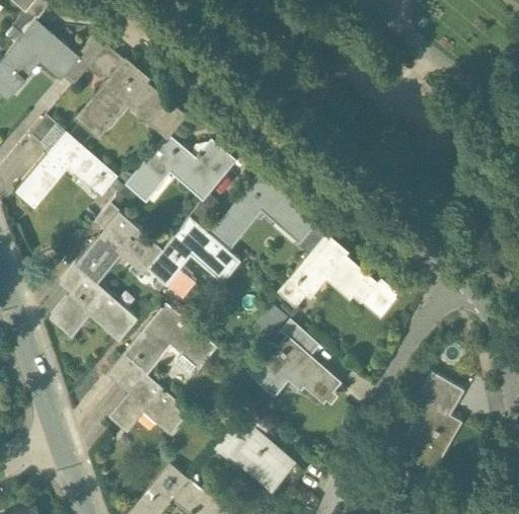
[(36,0),(9,0),(25,13),(36,0)]
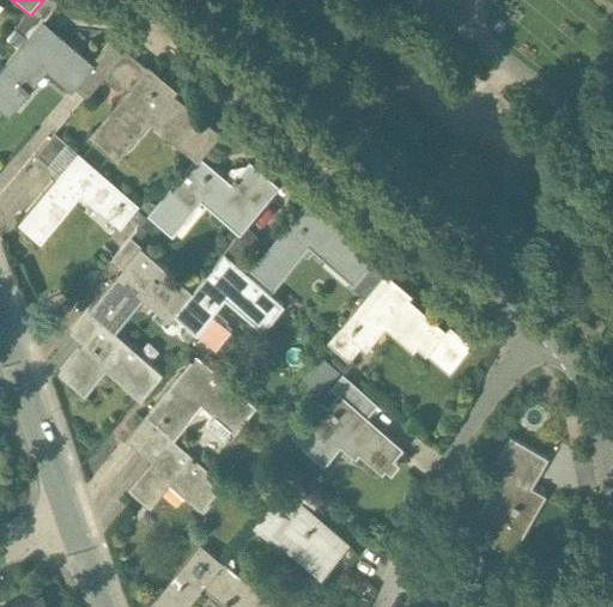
[(60,0),(43,0),(30,16),(16,32),(29,43),(43,26),(62,2),(60,0)]
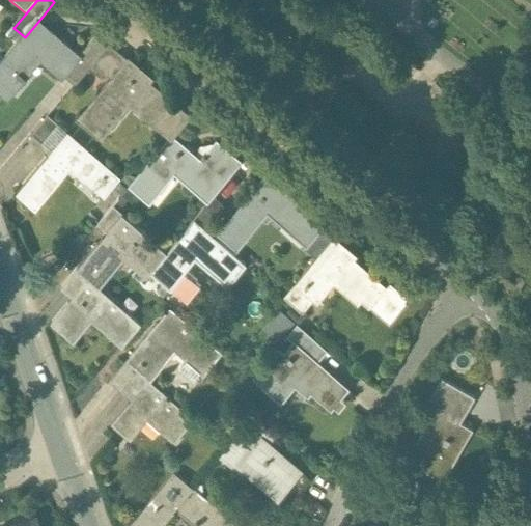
[(37,23),(25,37),(0,66),(0,97),(4,101),(21,81),(25,85),(27,82),(23,79),(40,58),(65,79),(81,59),(80,58),(37,23)]
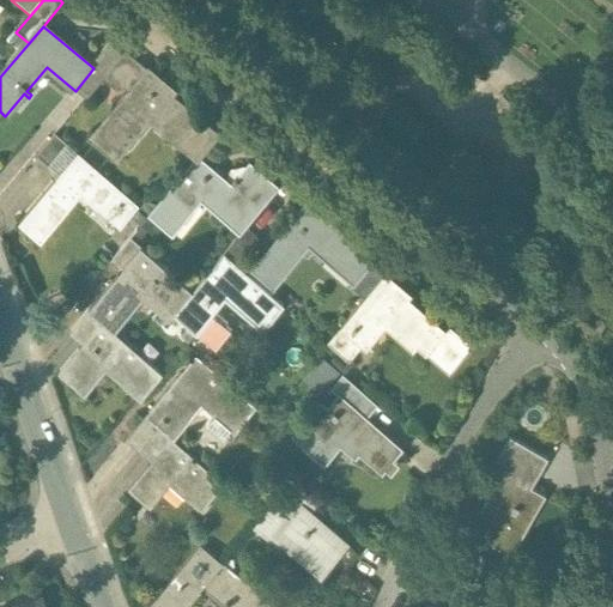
[(113,43),(92,67),(93,68),(76,91),(86,99),(105,77),(125,54),(113,43)]
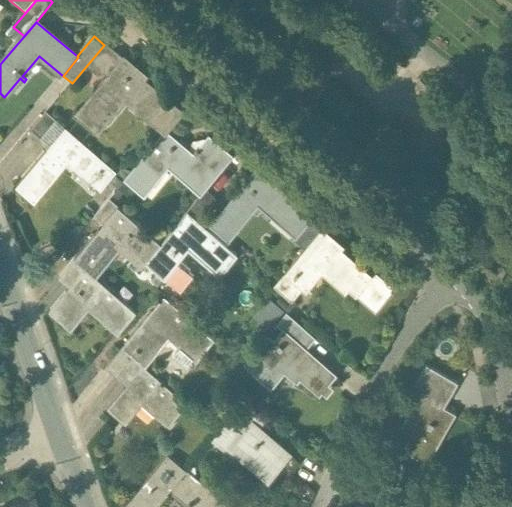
[(104,45),(88,64),(108,80),(109,81),(124,62),(104,45)]
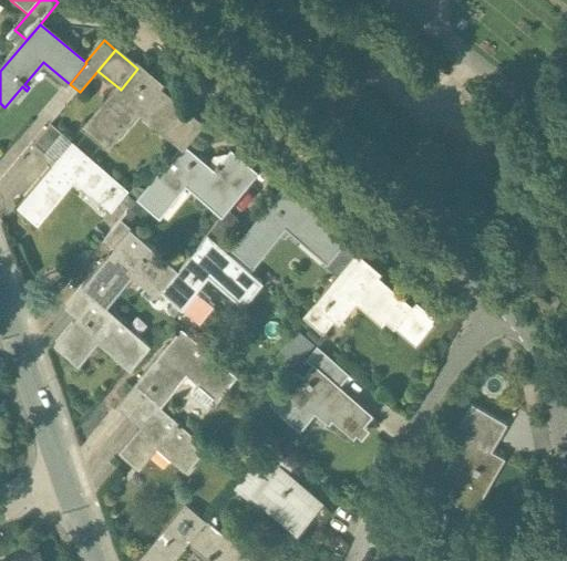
[(200,127),(148,84),(152,80),(137,69),(121,90),(120,89),(86,130),(109,148),(138,112),(183,149),(183,148),(200,127)]
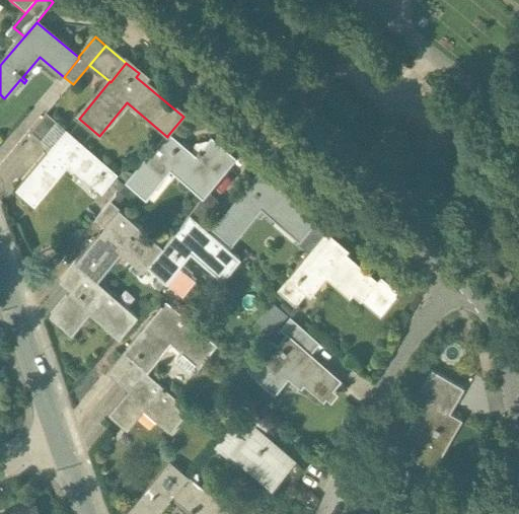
[(47,118),(30,136),(42,145),(57,127),(47,118)]
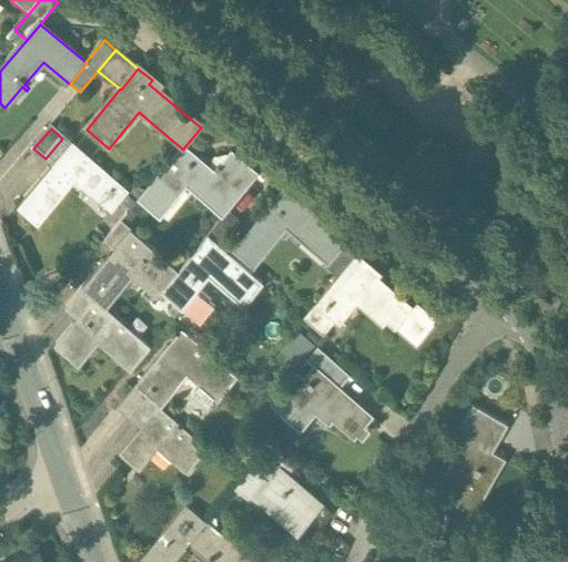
[(72,146),(17,213),(38,231),(75,185),(111,215),(129,194),(72,146)]
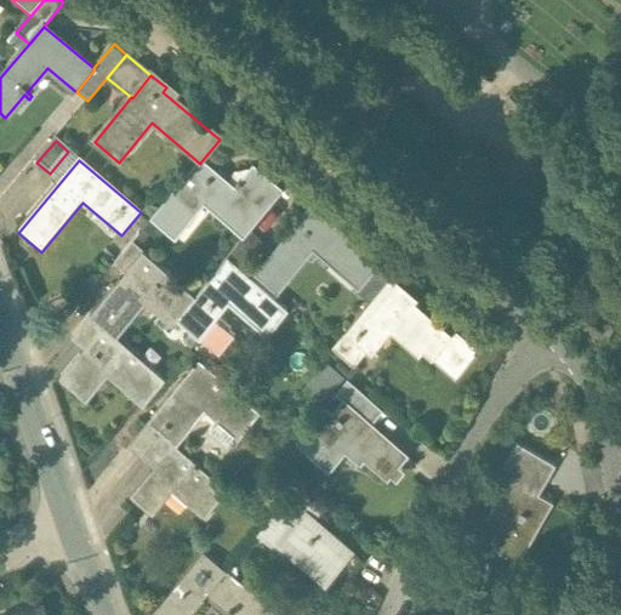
[(234,192),(200,163),(200,164),(151,222),(175,241),(204,208),(229,228),(268,182),(254,170),(240,186),(238,184),(235,188),(237,189),(234,192)]
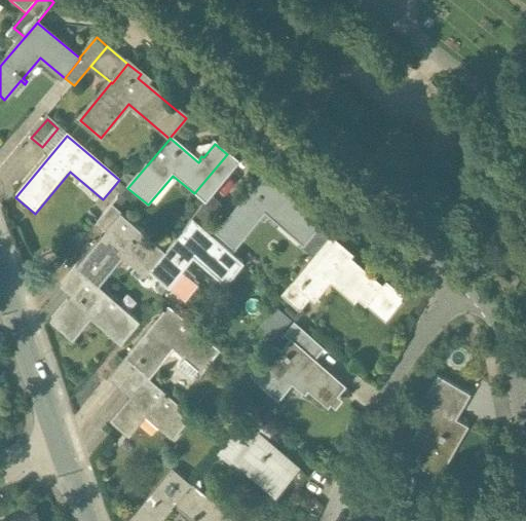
[(227,154),(194,193),(205,203),(212,197),(239,164),(227,154)]
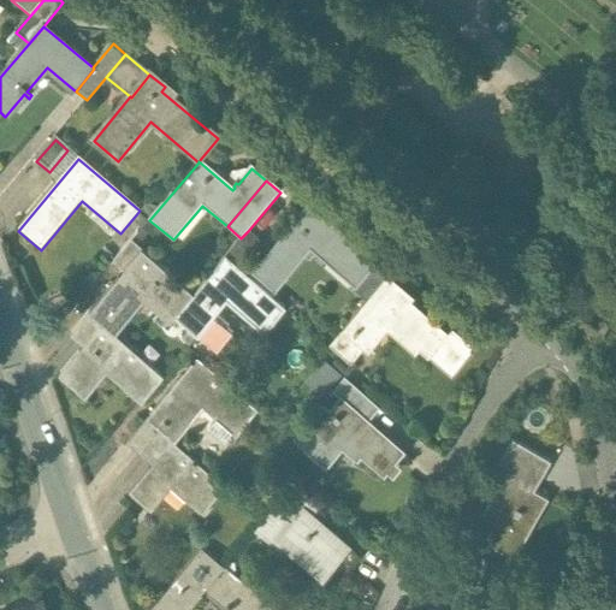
[(375,264),(308,207),(253,273),(276,292),(311,249),(355,286),(359,282),(360,283),(375,264)]
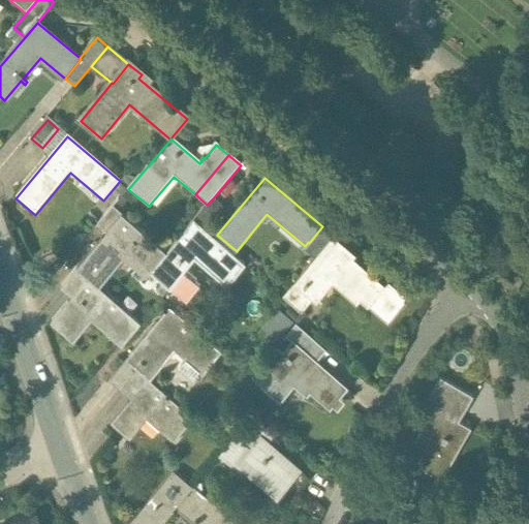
[(207,205),(192,222),(204,232),(223,208),(213,198),(207,205)]
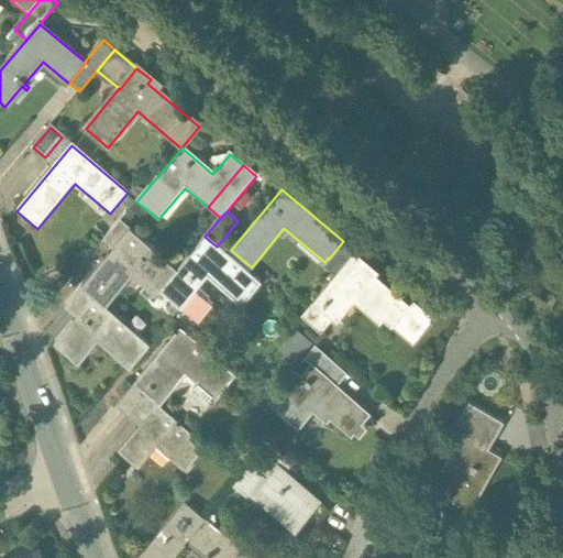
[(119,222),(102,243),(112,251),(130,231),(119,222)]
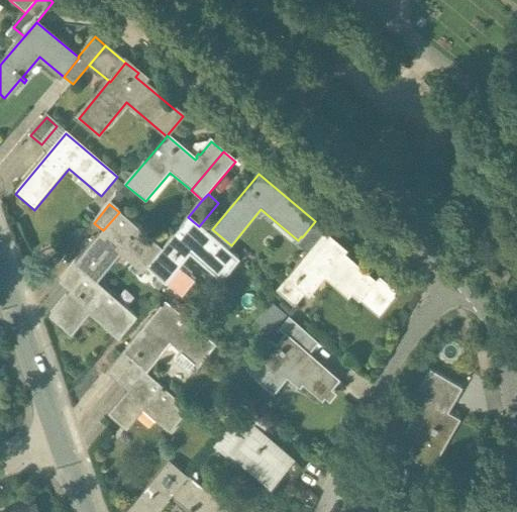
[(103,230),(75,265),(86,274),(96,283),(125,248),(146,267),(163,248),(119,212),(103,230)]
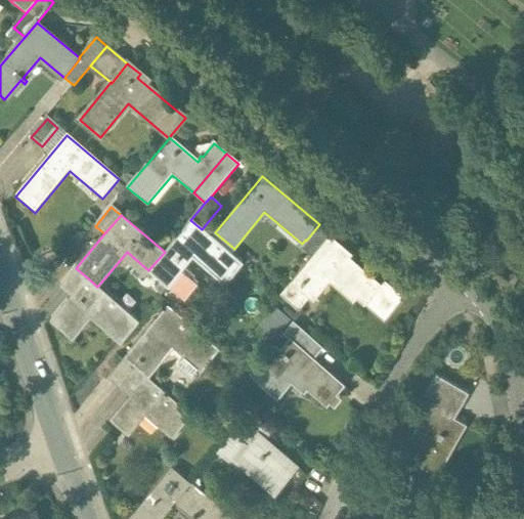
[(165,252),(148,270),(168,287),(192,257),(225,284),(242,263),(202,229),(190,220),(165,252)]
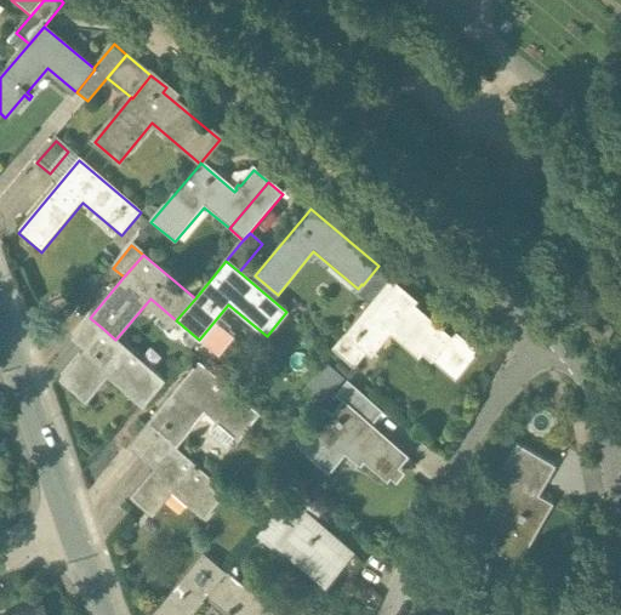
[(379,266),(363,285),(362,284),(358,289),(355,291),(370,305),(388,283),(393,277),(379,266)]
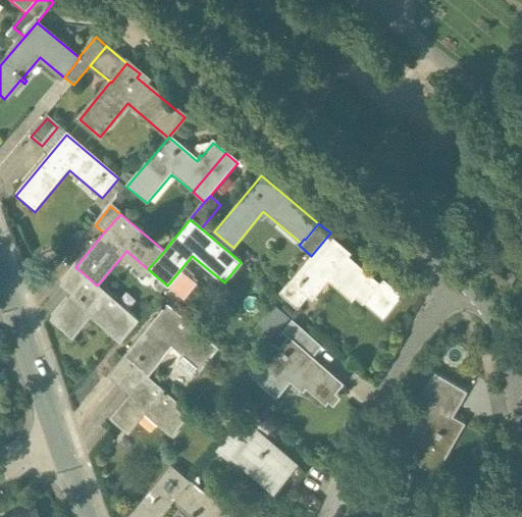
[(379,282),(326,238),(311,256),(279,294),(297,309),(327,273),(363,303),(379,282)]
